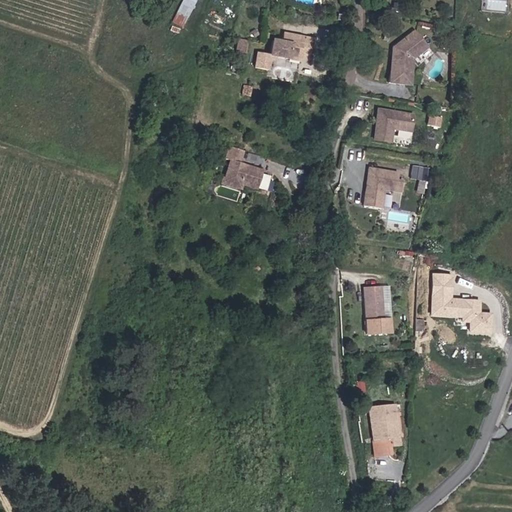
[(184,27),(196,0),(182,0),(172,21),(184,27)]
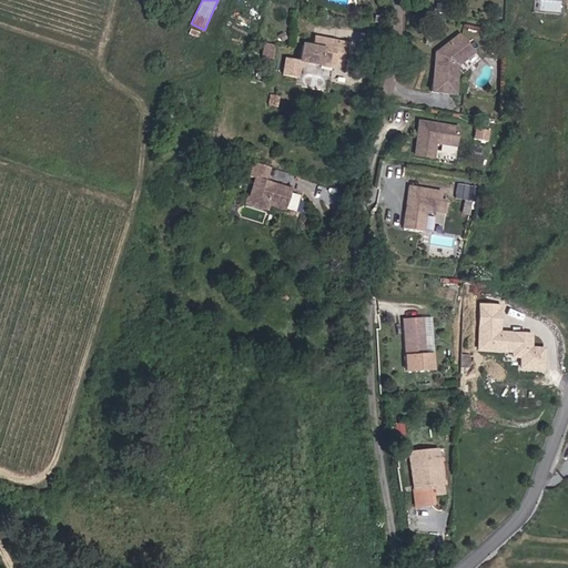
[(472,52),(456,36),(434,56),(432,93),(454,94),(456,66),(472,52)]
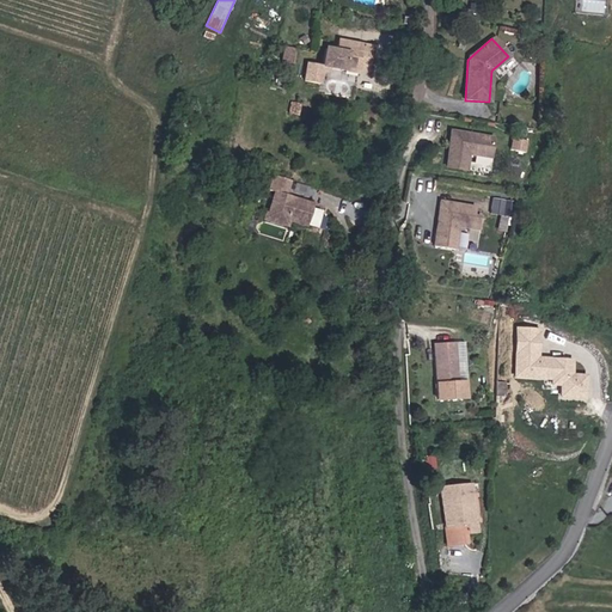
[(366,71),(372,46),(337,40),(335,49),(325,48),(322,65),(307,61),(304,80),(318,83),(320,72),(322,72),(325,71),(326,68),(328,67),(343,71),(356,73),(356,69),(366,71)]
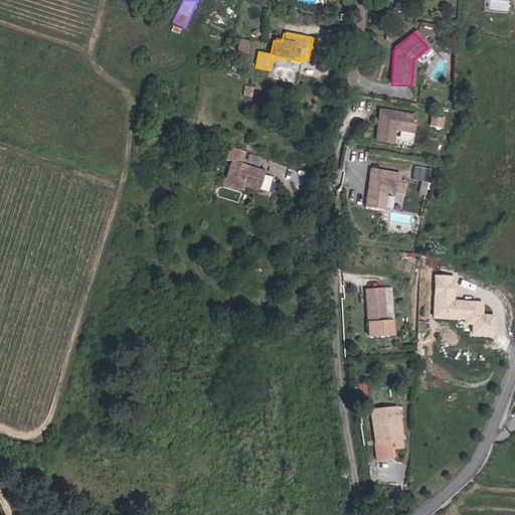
[(244,54),(246,41),(239,40),(237,52),(244,54)]
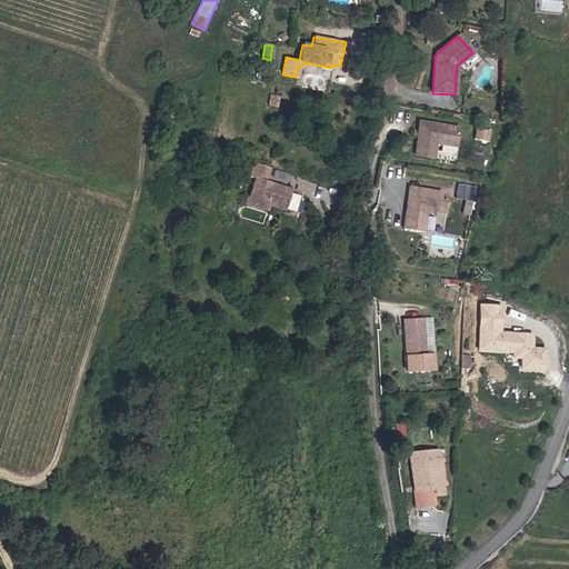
[(457,129),(418,123),(413,157),(431,159),(433,143),(455,147),(457,129)]
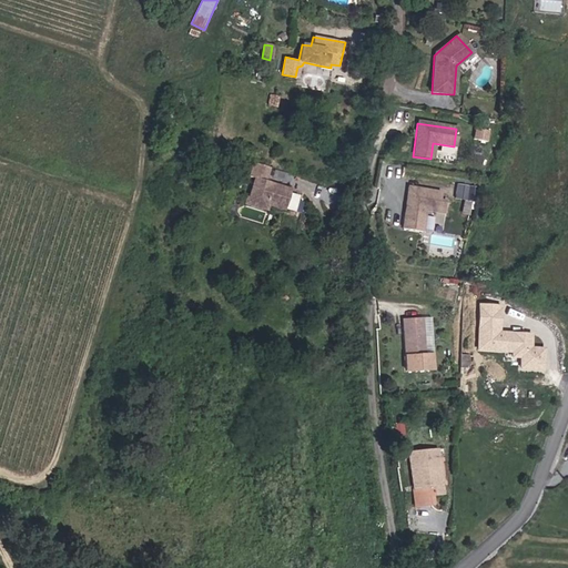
[(494,131),(479,130),(478,141),(492,142),(494,131)]
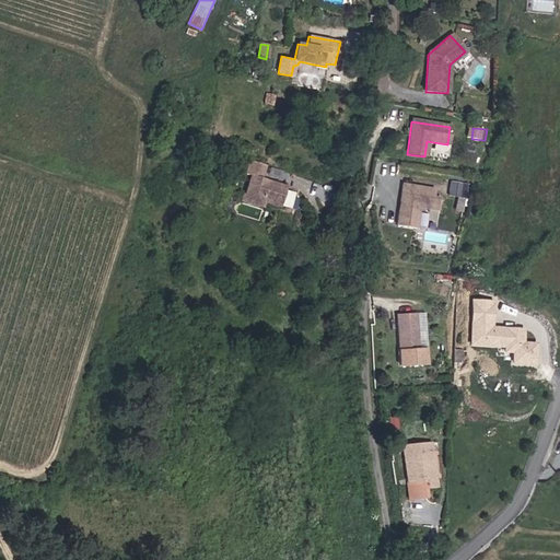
[(261,177),(266,164),(248,159),(245,173),(249,174),(243,195),(265,201),(280,206),(287,185),(276,182),(275,184),(260,181),(261,177)]
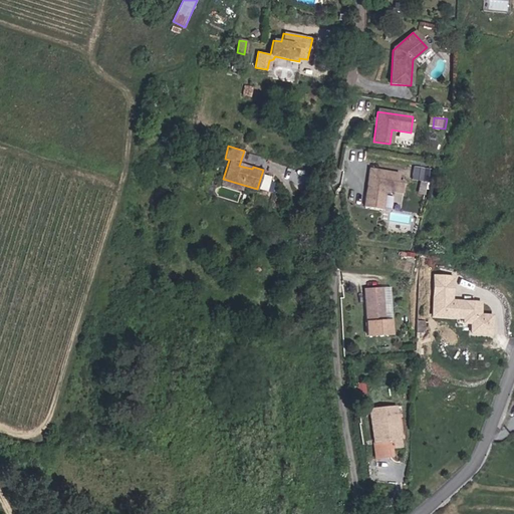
[(417,165),(414,177),(427,180),(430,168),(417,165)]
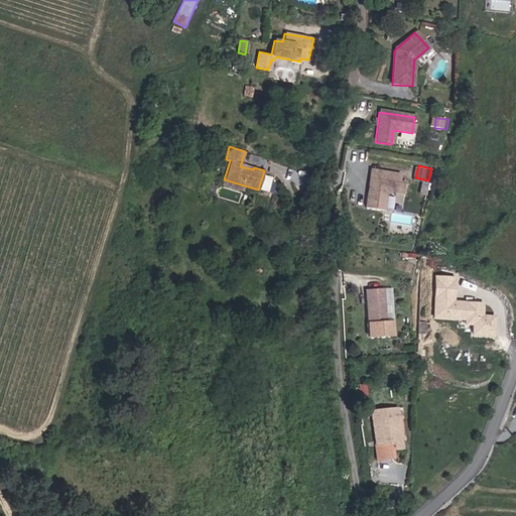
[(401,174),(371,169),(366,208),(384,211),(386,190),(404,194),(406,182),(400,181),(401,174)]
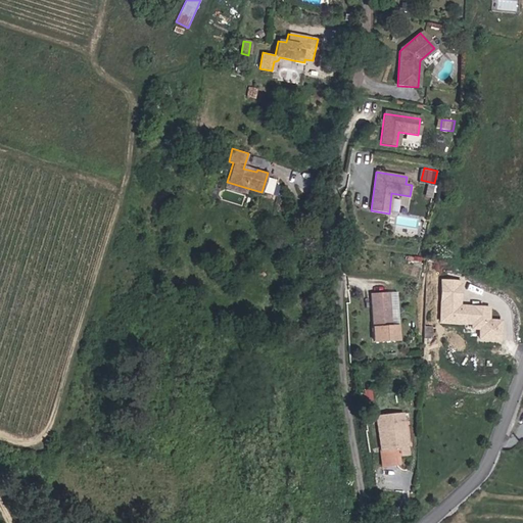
[(227,182),(226,181),(224,186),(246,192),(247,188),(227,182)]
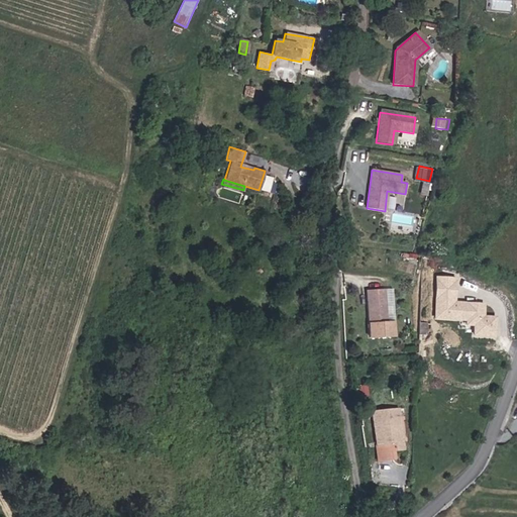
[(485,305),(455,303),(456,279),(433,278),(431,320),(453,322),(453,321),(464,321),(464,326),(472,327),(471,336),(496,337),(497,317),(484,316),(485,305)]
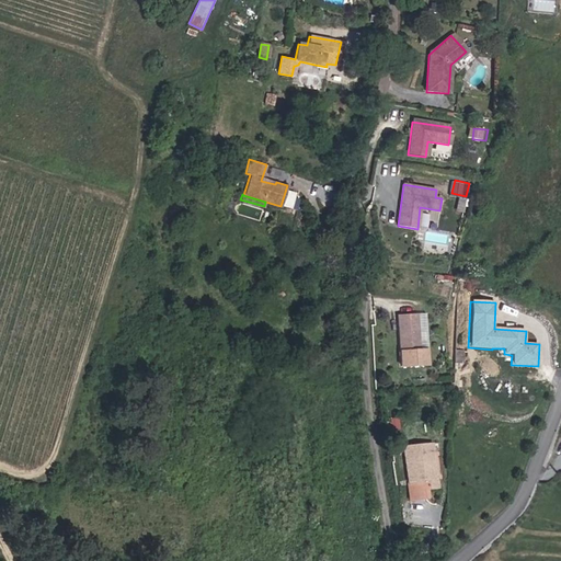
[(421,346),(419,312),(398,315),(401,365),(428,364),(427,346),(421,346)]
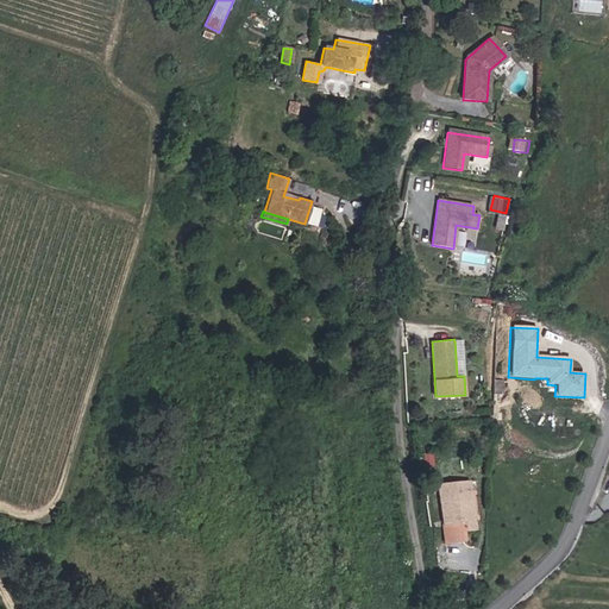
[(472,491),(444,491),(445,544),(457,544),(457,540),(456,531),(473,531),(472,491)]
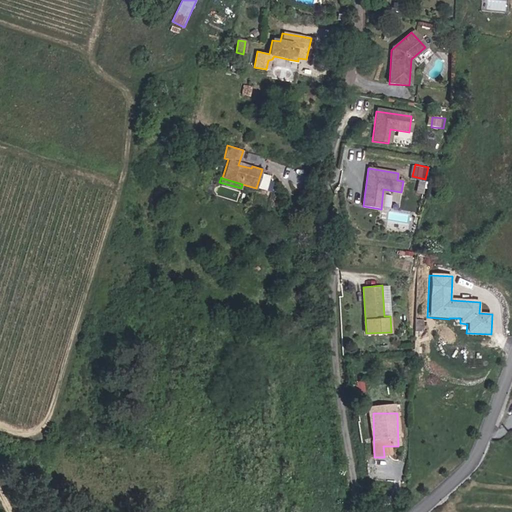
[(384,454),(398,454),(398,446),(383,446),(384,454)]
